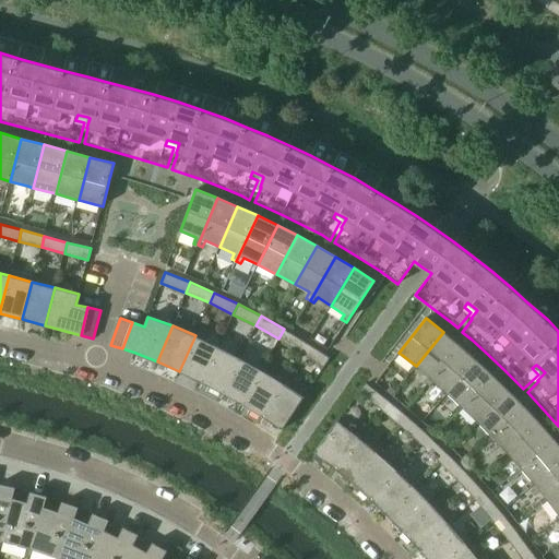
[(278,339),(301,352),(307,342),(284,329),(278,339)]
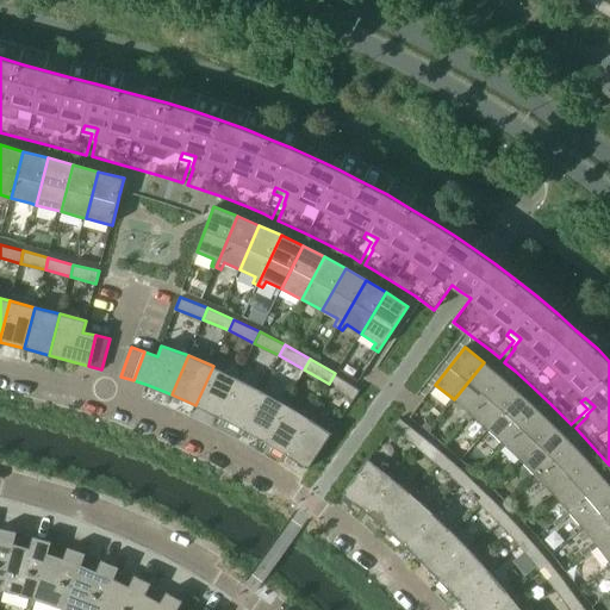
[(462,416),(466,419),(503,378),(484,362),(454,399),(467,411),(462,416)]
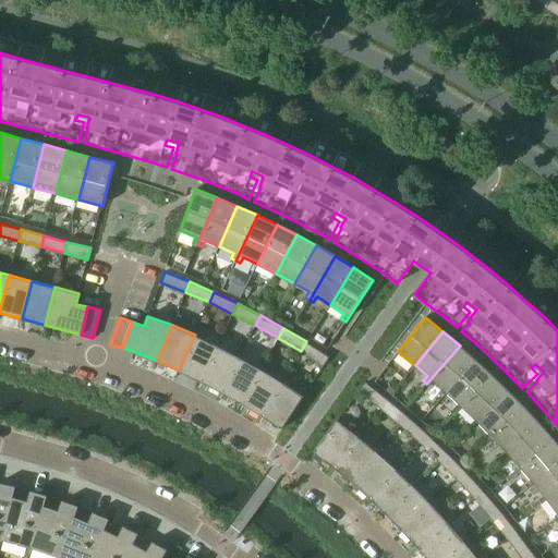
[(179,371),(199,380),(217,346),(195,335),(179,371)]
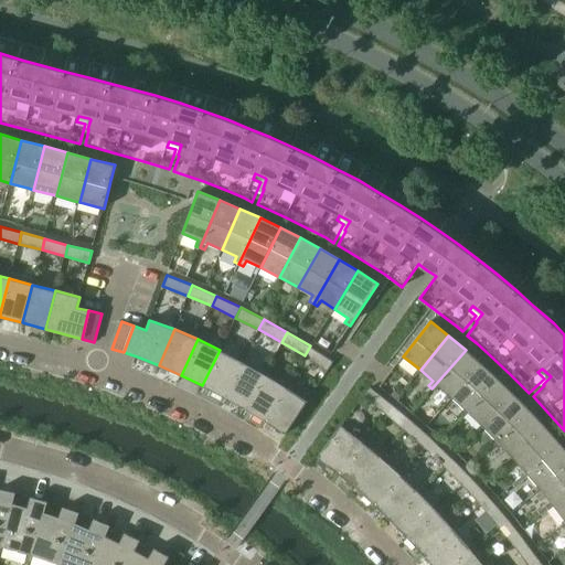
[(310,345),(305,355),(328,371),(333,361),(310,345)]
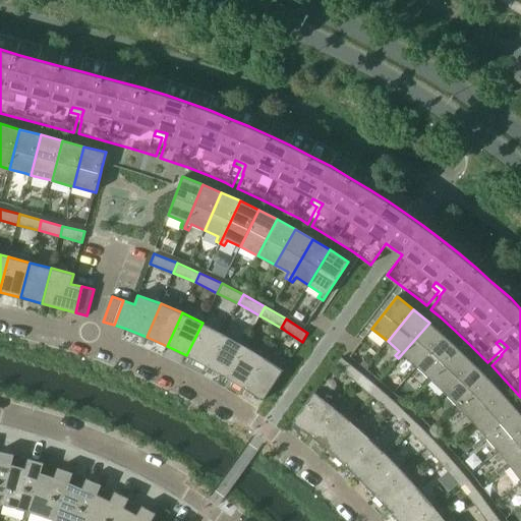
[(186,355),(207,365),(223,334),(203,323),(186,355)]
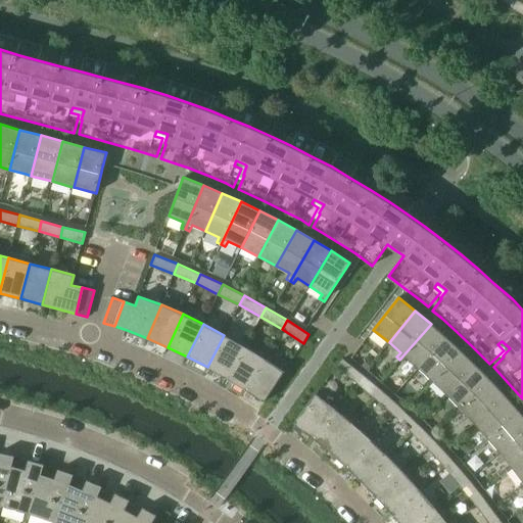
[(408,358),(419,368),(446,337),(431,324),(399,360),(403,363),(408,358)]
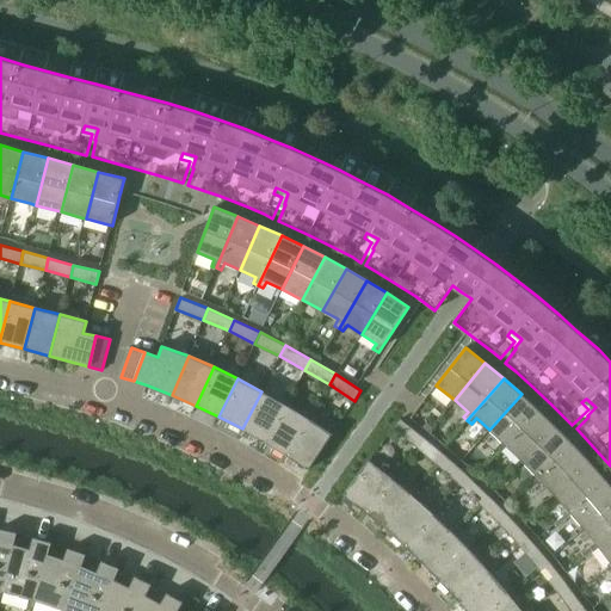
[(242,429),(264,442),(285,405),(261,392),(242,429)]
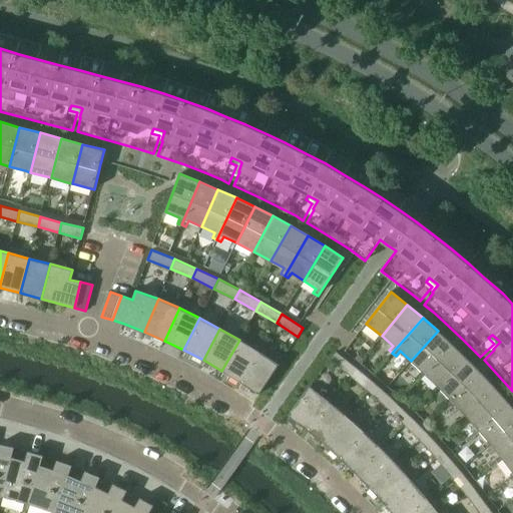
[(417,375),(421,378),(453,345),(438,331),(411,361),(421,371),(417,375)]
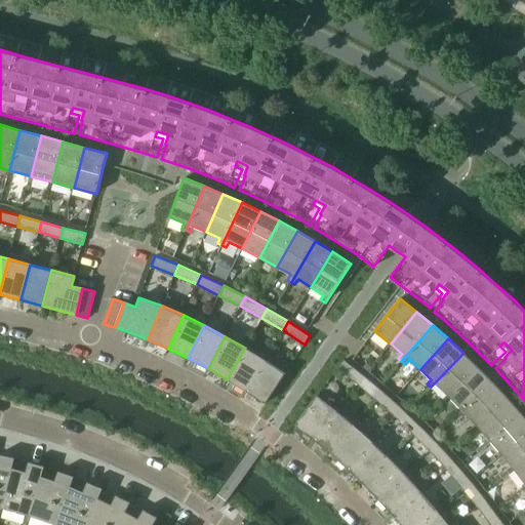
[(227,379),(246,391),(266,359),(245,348),(227,379)]
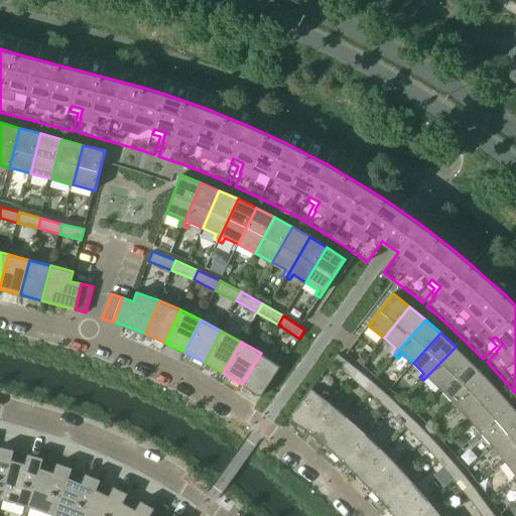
[(430,379),(441,390),(470,361),(456,347),(423,380),(426,383),(430,379)]
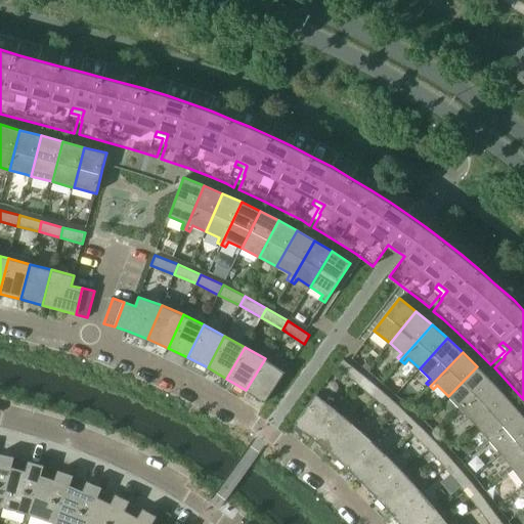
[(265,358),(246,390),(265,402),(286,372),(265,358)]
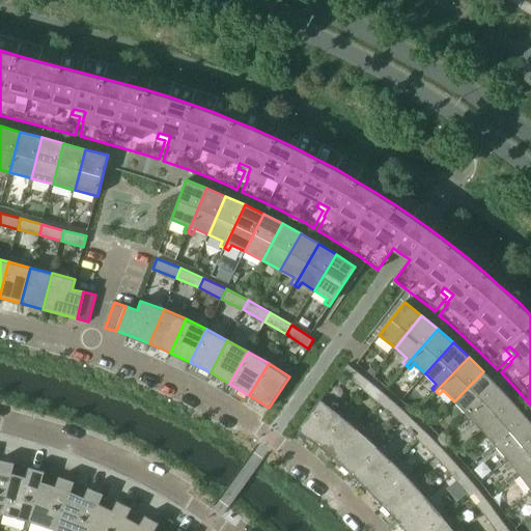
[(341,372),(362,388),(368,380),(351,366),(347,364),(341,372)]
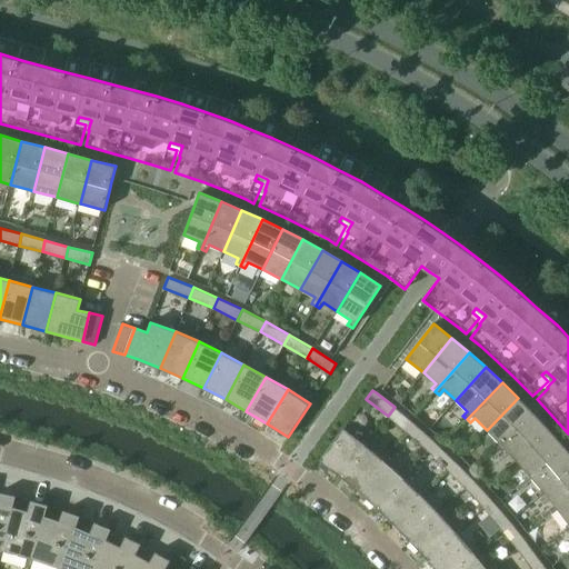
[(518,398),(487,430),(498,441),(501,445),(535,413),(518,398)]
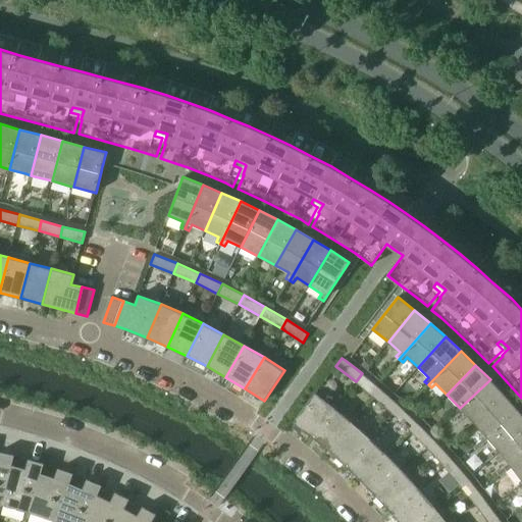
[(356,381),(374,398),(381,389),(362,373),(356,381)]
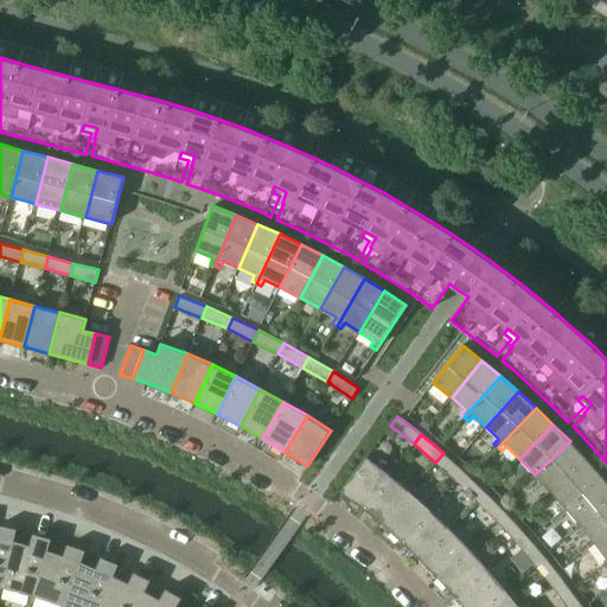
[(570,441),(535,474),(538,478),(550,491),(586,459),(570,441)]
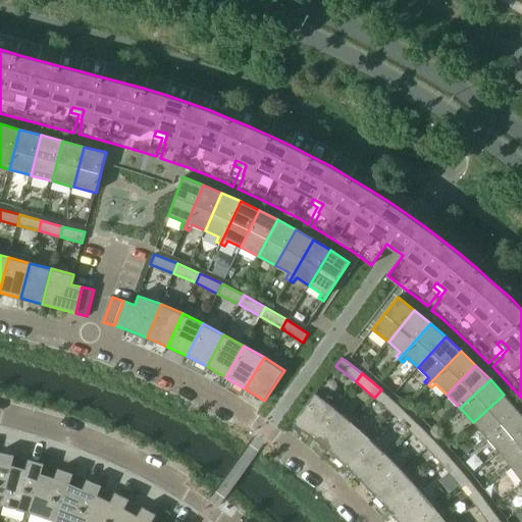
[(374,398),(393,413),(400,406),(381,389),(374,398)]
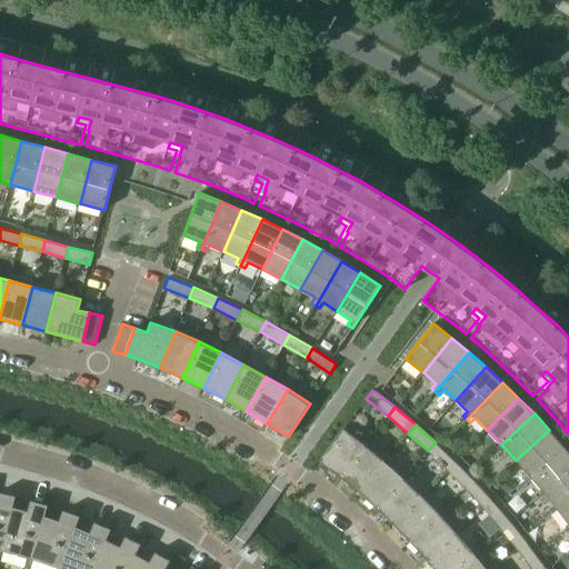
[(320,460),(340,476),(365,445),(343,428),(320,460)]
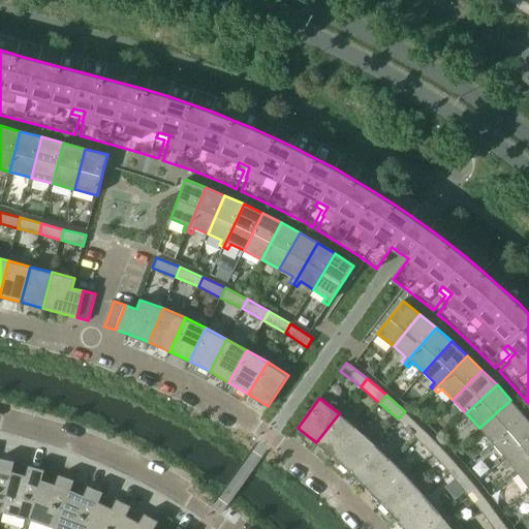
[(510,400),(479,428),(490,439),(493,442),(525,415),(510,400)]
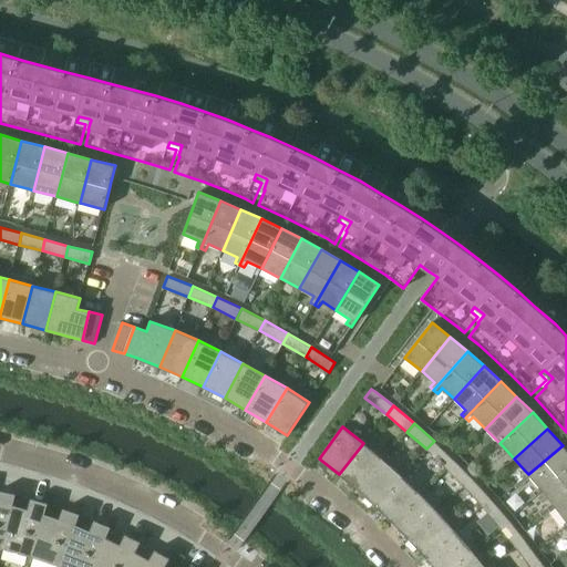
[(426,449),(445,467),(454,460),(434,441),(426,449)]
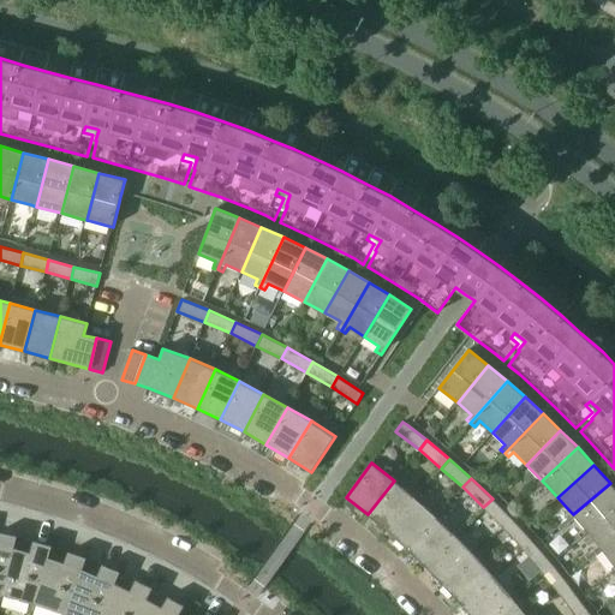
[(368,514),(387,530),(416,497),(394,481),(368,514)]
